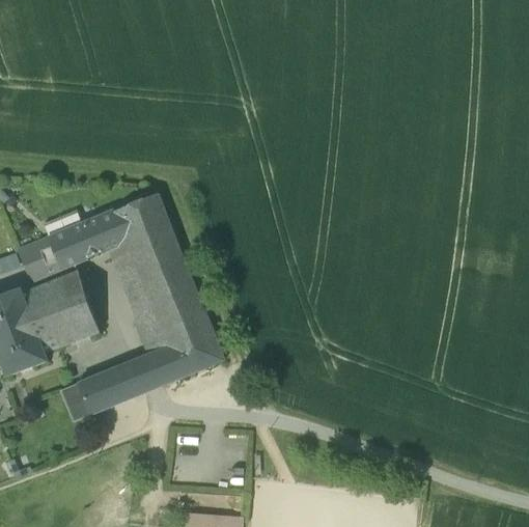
[(223,358),(211,327),(157,192),(113,210),(124,239),(154,311),(168,344),(146,353),(133,358),(145,390),(159,384),(223,358)]
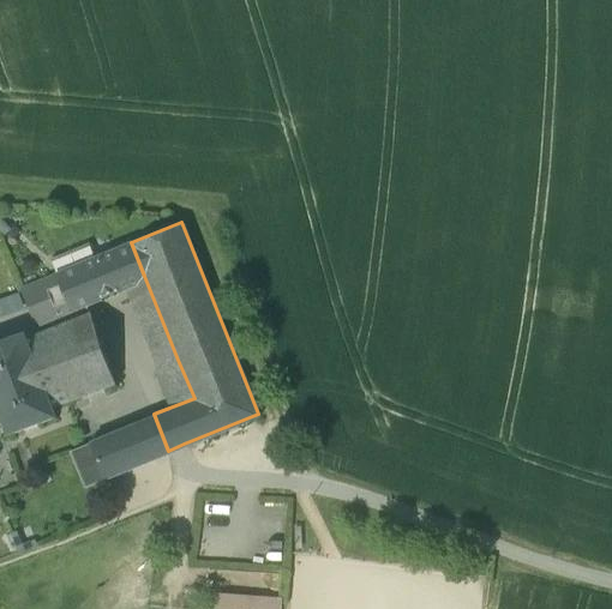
[(19,288),(34,323),(123,285),(144,276),(131,242),(19,288)]
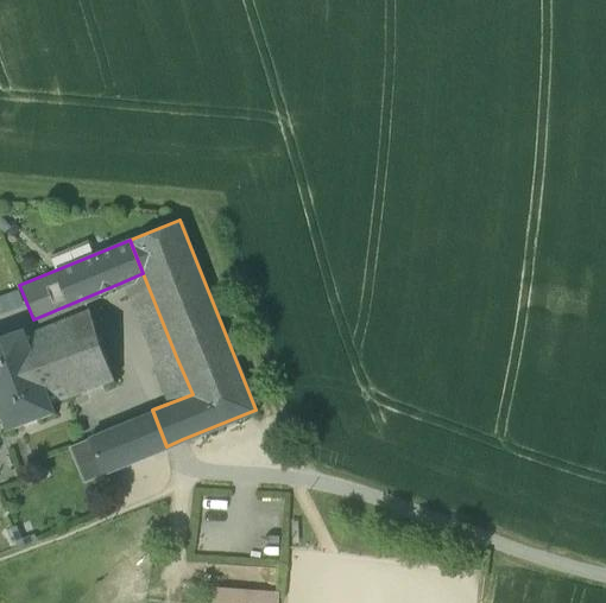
[(121,283),(155,365),(176,356),(143,273),(121,283)]
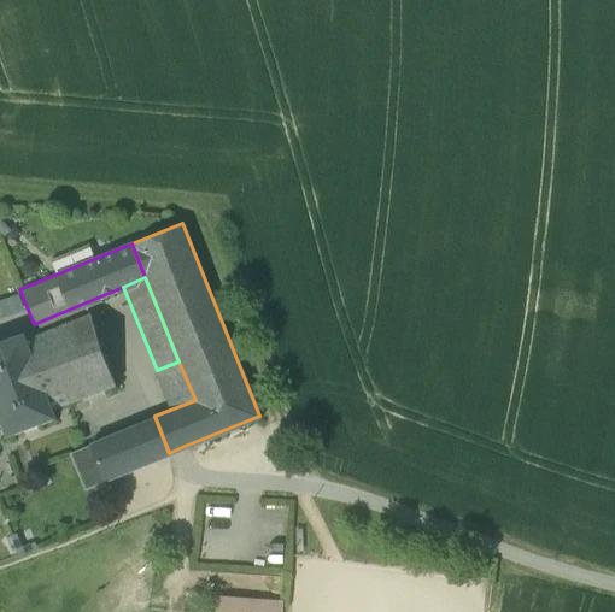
[(25,339),(51,407),(115,383),(89,312),(31,336),(25,339)]
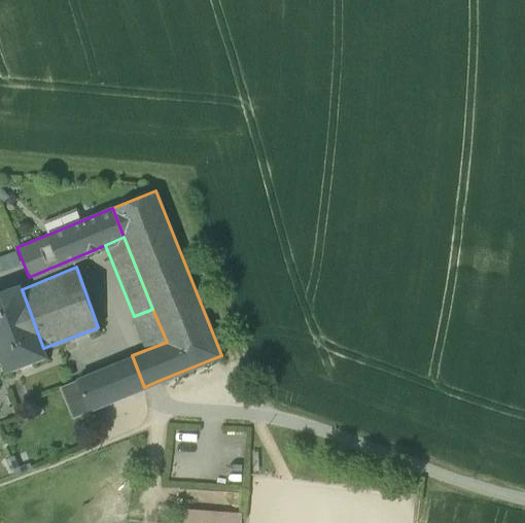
[(0,358),(5,372),(46,356),(43,348),(22,289),(27,287),(25,284),(21,286),(20,284),(0,290),(0,358)]
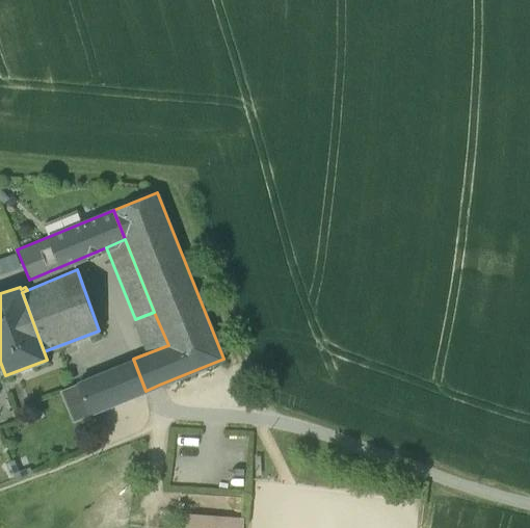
[(142,342),(147,353),(168,345),(154,312),(135,319),(133,320),(142,342)]
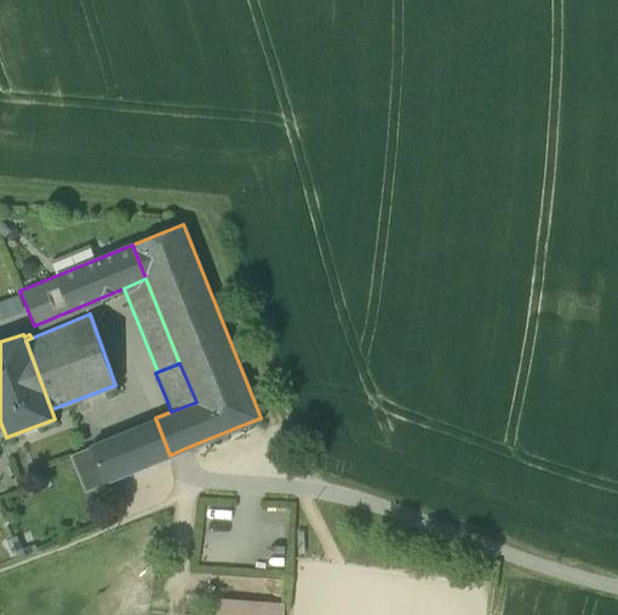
[(90,444),(104,482),(144,465),(170,455),(155,418),(90,444)]
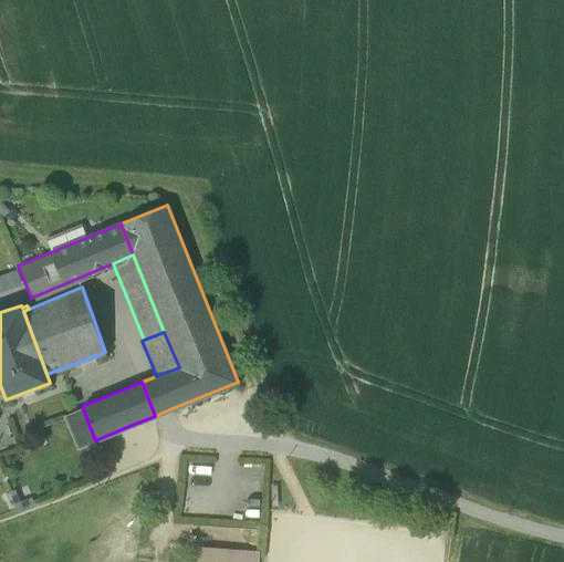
[(197,561),(256,561),(257,551),(199,545),(197,561)]
